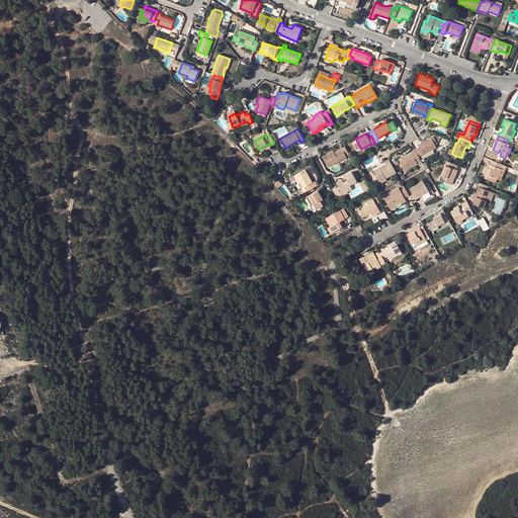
[(420,148),(415,150),(415,151),(420,160),(423,158),(424,159),(434,153),(432,150),(436,148),(431,139),(418,146),(420,148)]
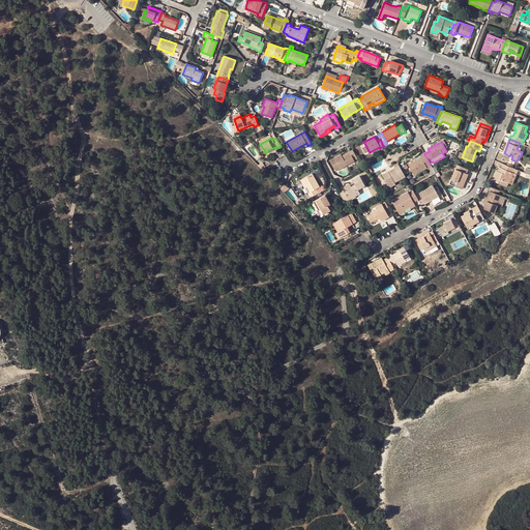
[(357,158),(352,150),(349,152),(350,154),(343,157),(342,156),(341,155),(333,159),(337,167),(335,168),(337,170),(339,169),(340,170),(354,162),(353,160),(357,158)]
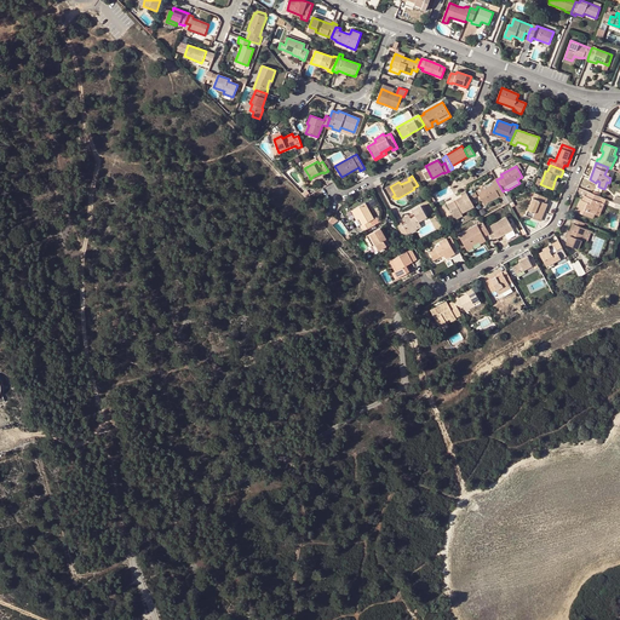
[(505,195),(503,191),(497,181),(476,191),(484,205),(499,196),(500,199),(505,195)]
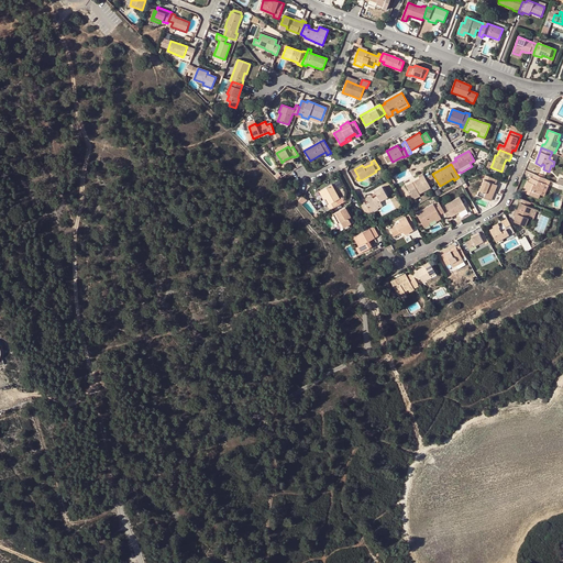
[(430,188),(422,175),(418,177),(419,179),(406,186),(414,199),(420,196),(419,195),(430,188)]
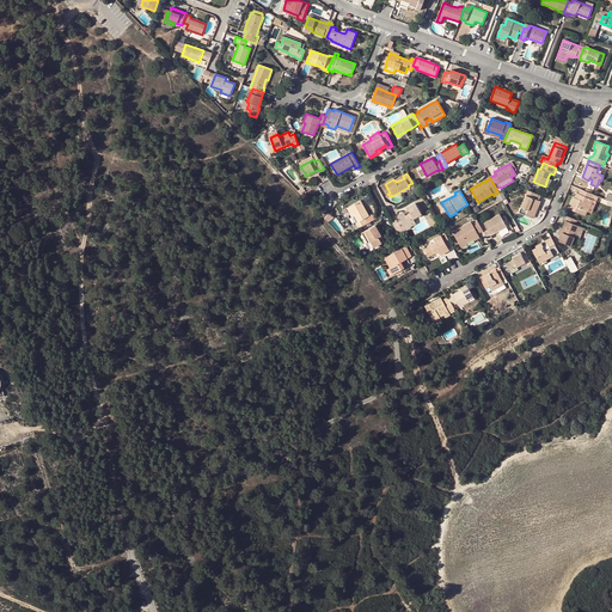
[(540,196),(528,190),(519,213),(525,215),(526,213),(532,215),(536,207),(538,208),(540,202),(538,201),(540,196)]
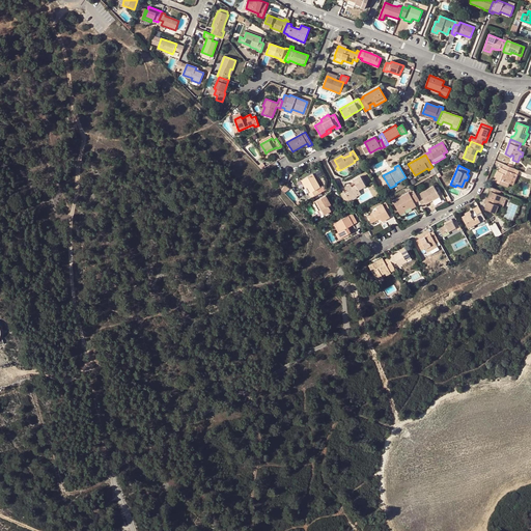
[(507,166),(504,165),(502,168),(504,169),(502,173),(498,172),(498,171),(494,182),(503,186),(504,183),(509,185),(509,184),(510,184),(514,173),(513,173),(514,169),(512,168),(507,166)]
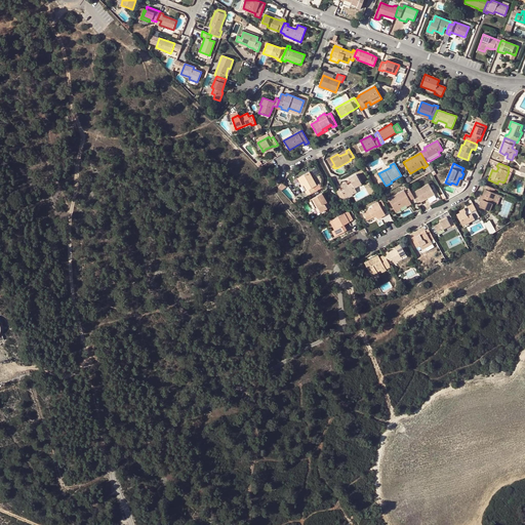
[(391,167),(390,165),(377,172),(378,173),(391,167)]
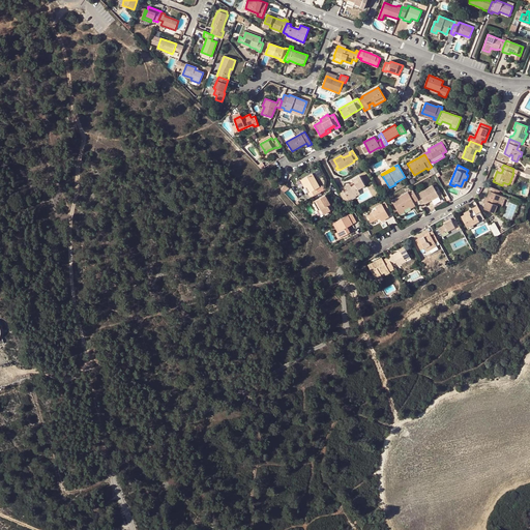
[(311,198),(322,192),(319,187),(312,174),(302,179),(306,187),(310,193),(308,194),(311,198)]
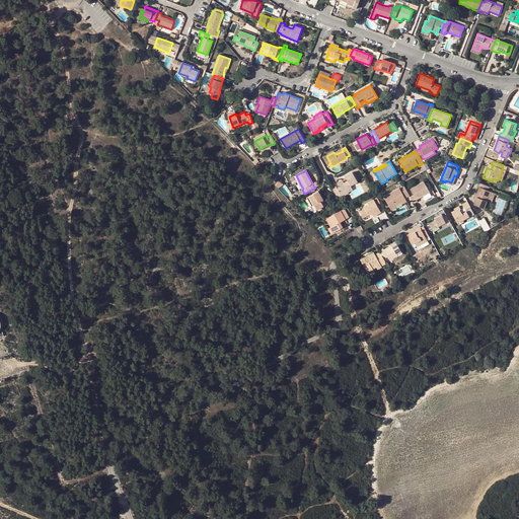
[(332,189),(337,197),(340,194),(352,188),(350,186),(357,181),(352,172),(345,176),(348,181),(344,183),(342,180),(338,182),(340,188),(338,190),(336,187),(332,189)]
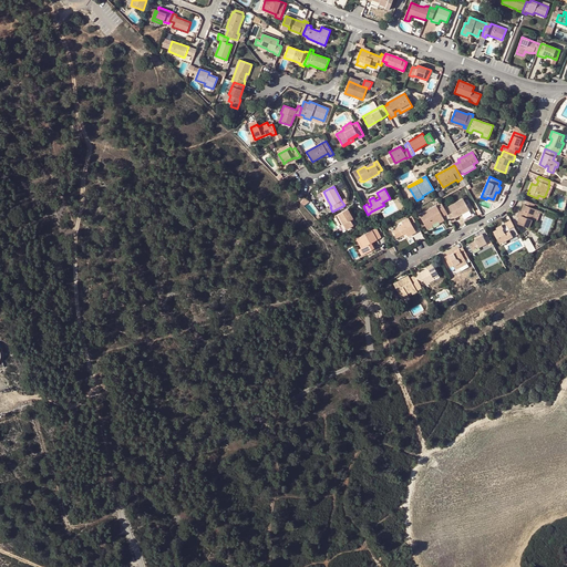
[(494,203),(498,193),(496,192),(493,199),(487,197),(486,199),(494,203)]
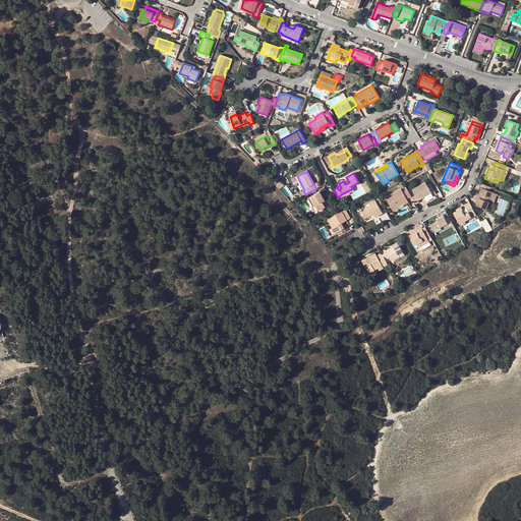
[(415,196),(412,198),(415,205),(419,203),(418,200),(422,197),(431,193),(425,183),(412,190),(415,196)]
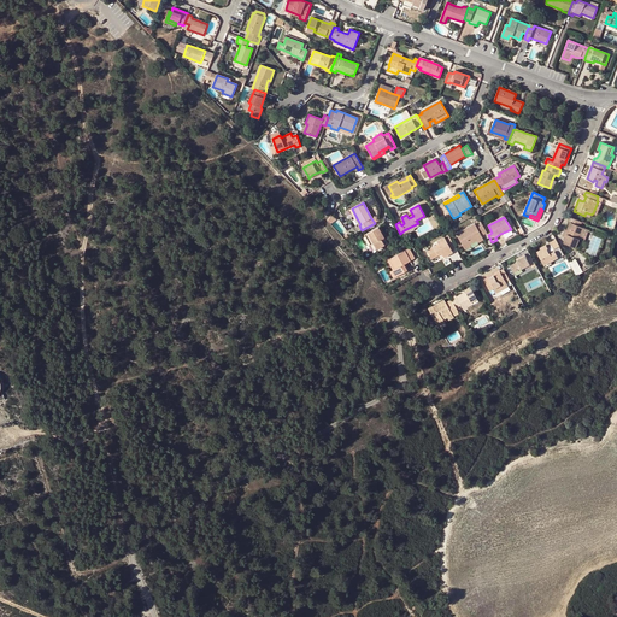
[(581,222),(570,218),(569,222),(570,223),(568,230),(565,234),(568,234),(566,238),(564,244),(576,247),(583,228),(580,227),(581,222)]
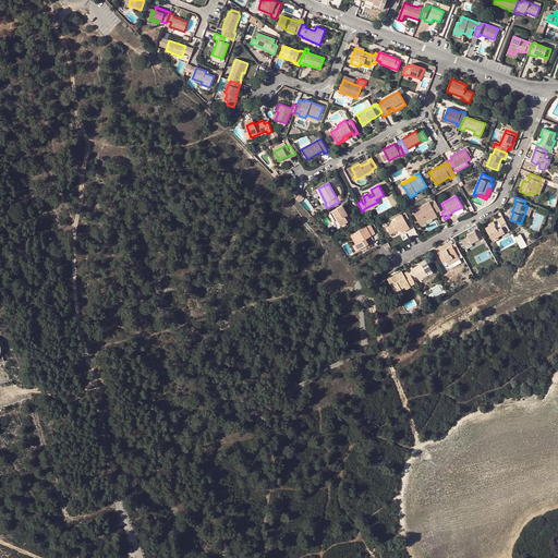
[(379,204),(378,202),(365,208),(367,211),(379,204)]
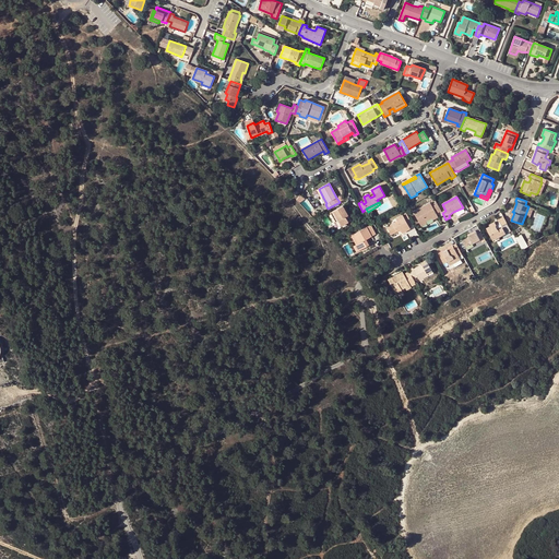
[(426,222),(431,218),(437,215),(429,203),(414,212),(421,226),(427,224),(426,222)]
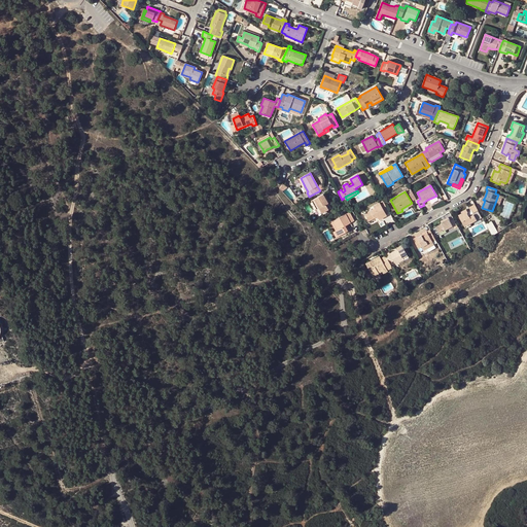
[(330,208),(323,195),(311,201),(317,210),(319,209),(321,213),(330,208)]
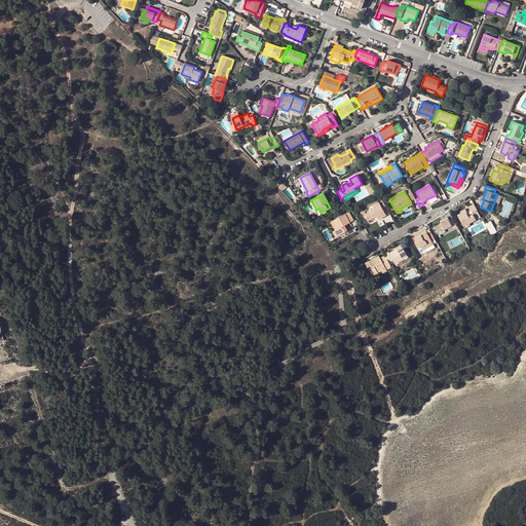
[(387,210),(382,200),(373,205),(374,208),(366,213),(365,212),(364,213),(368,221),(376,216),(378,219),(385,215),(384,212),(387,210)]
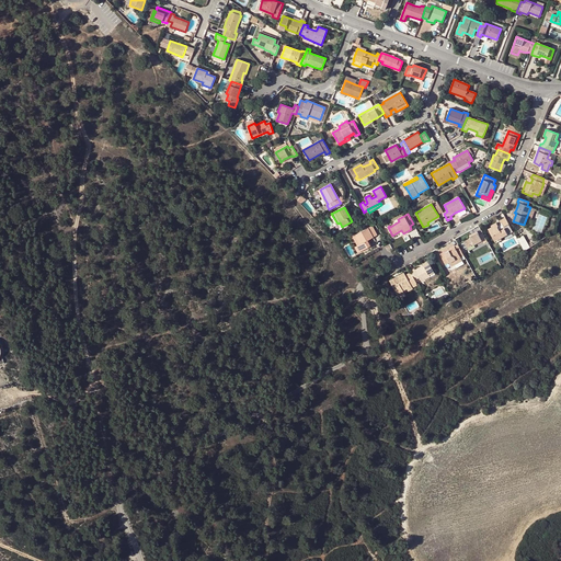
[(513,231),(505,218),(499,221),(500,222),(501,225),(499,226),(497,225),(496,222),(491,226),(492,227),(489,229),(496,243),(502,240),(501,238),(513,231)]
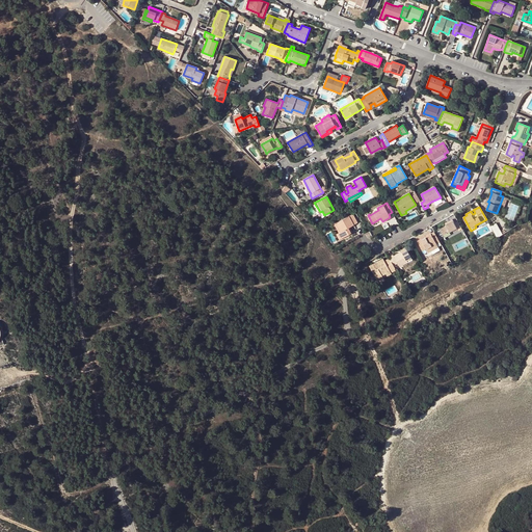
[(353,215),(336,223),(341,232),(339,233),(342,239),(352,233),(349,228),(357,223),(353,215)]
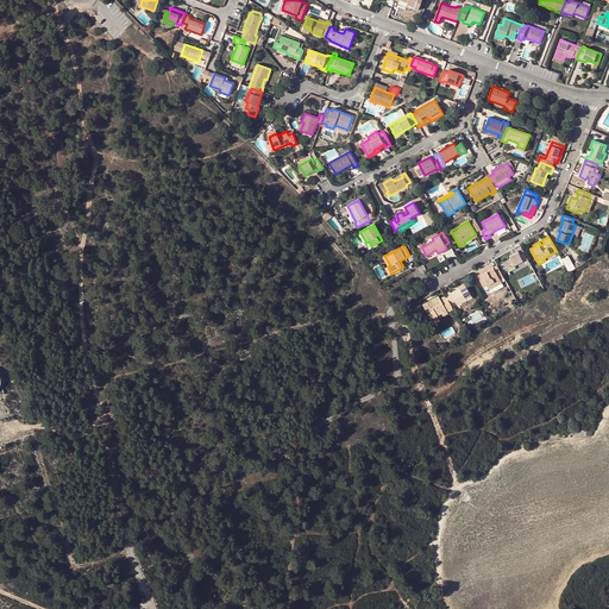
[(525,264),(529,263),(523,253),(520,256),(519,253),(510,257),(512,258),(503,263),(508,270),(515,267),(514,264),(519,262),(520,263),(523,262),(525,264)]
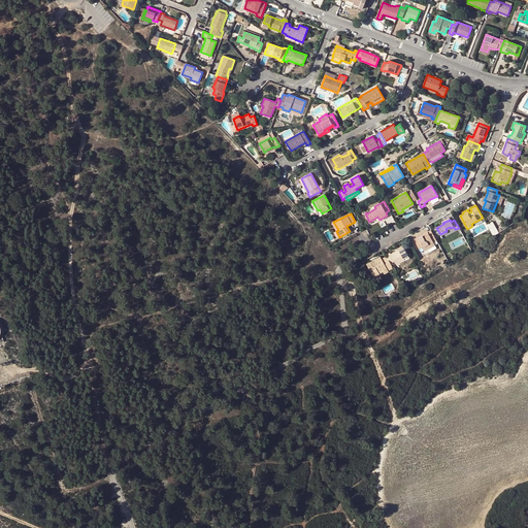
[(436,240),(431,232),(428,234),(428,232),(424,234),(425,236),(423,237),(422,236),(414,240),(419,249),(426,245),(427,246),(428,249),(435,244),(433,242),(436,240)]
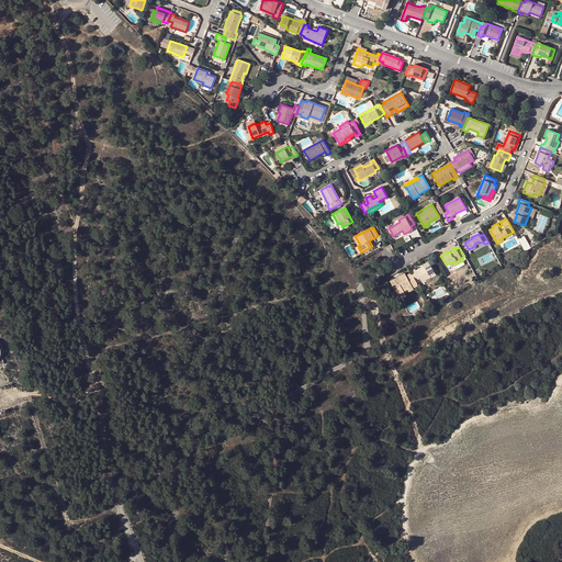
[(431,268),(428,262),(424,265),(424,266),(425,268),(420,270),(420,268),(415,271),(415,270),(411,272),(411,273),(412,274),(431,268)]
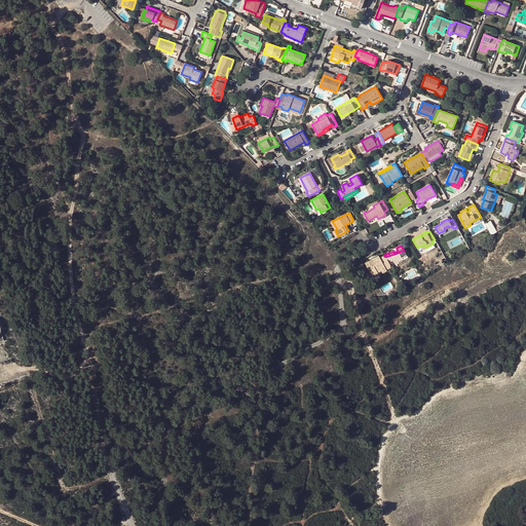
[(408,257),(404,251),(385,257),(388,263),(392,261),(393,262),(402,258),(402,260),(408,257)]
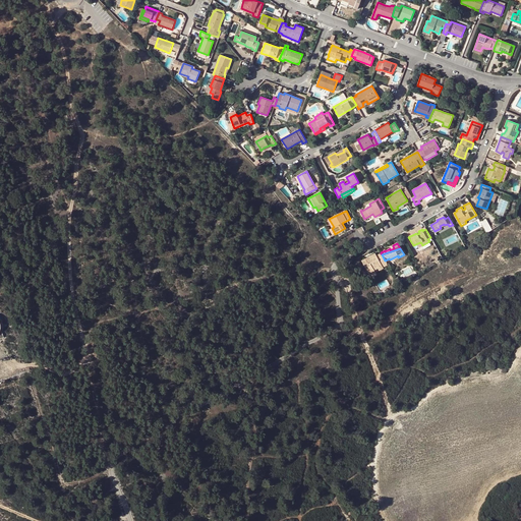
[(361,261),(362,263),(371,257),(371,258),(377,256),(377,255),(374,253),(361,261)]
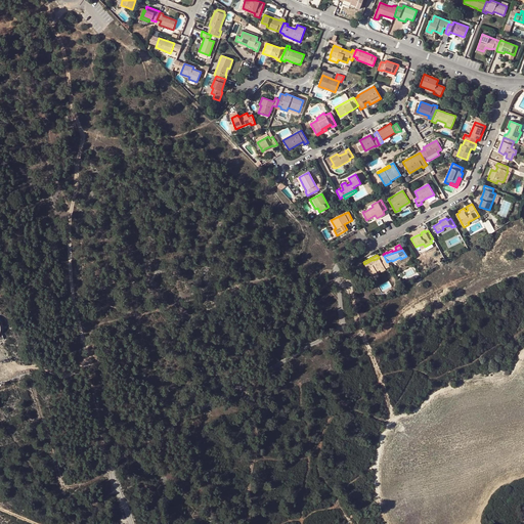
[(387,262),(384,256),(383,255),(379,257),(379,258),(374,260),(374,259),(364,264),(370,276),(377,273),(376,270),(380,268),(381,269),(384,267),(385,269),(389,266),(387,262)]
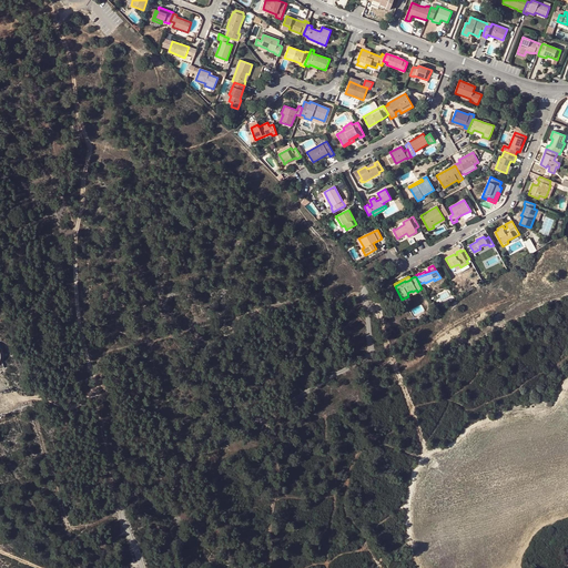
[(418,293),(417,292),(416,290),(413,292),(412,291),(407,293),(408,296),(402,300),(403,302),(418,293)]
